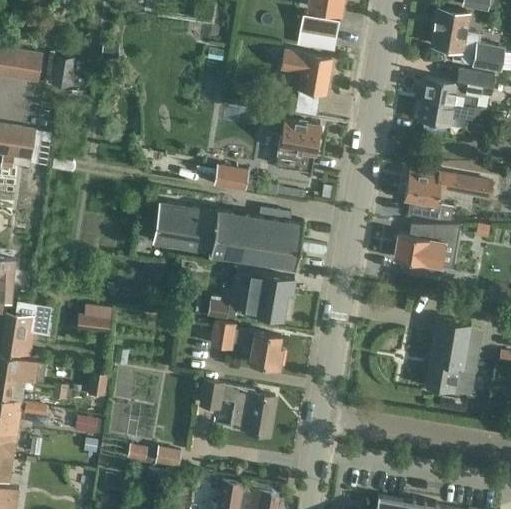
[(308,0),(301,45),(335,50),(341,13),(343,0),(308,0)]
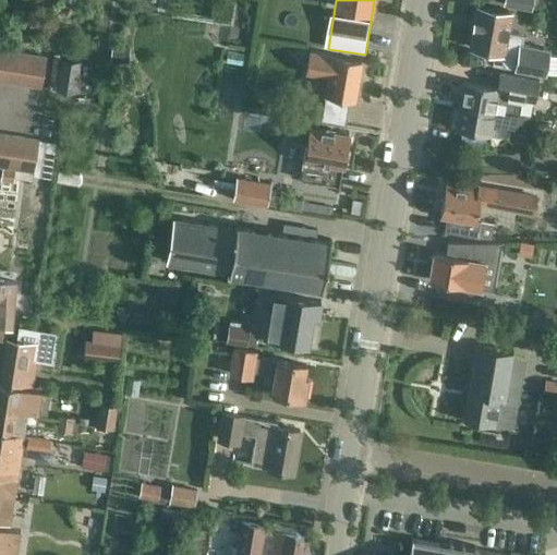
[(505,0),(505,8),(532,13),(534,0),(505,0)]
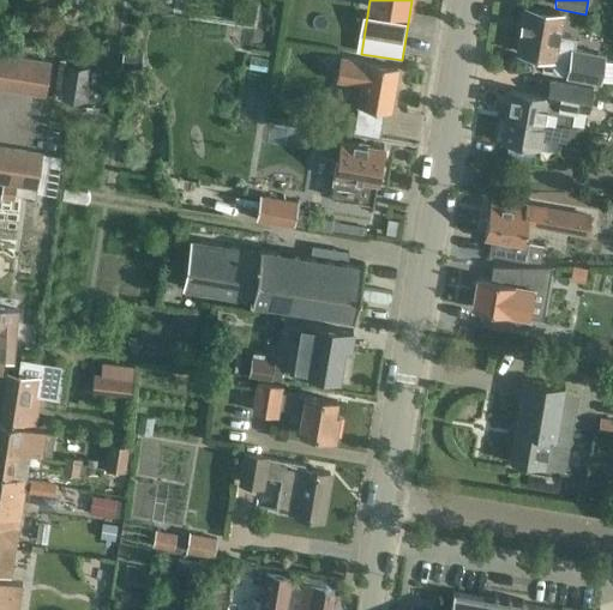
[(524,11),(517,54),(544,59),(541,73),(568,78),(568,79),(600,84),(612,86),(612,64),(604,62),(605,56),(574,52),(576,41),(559,38),(563,17),(524,11)]
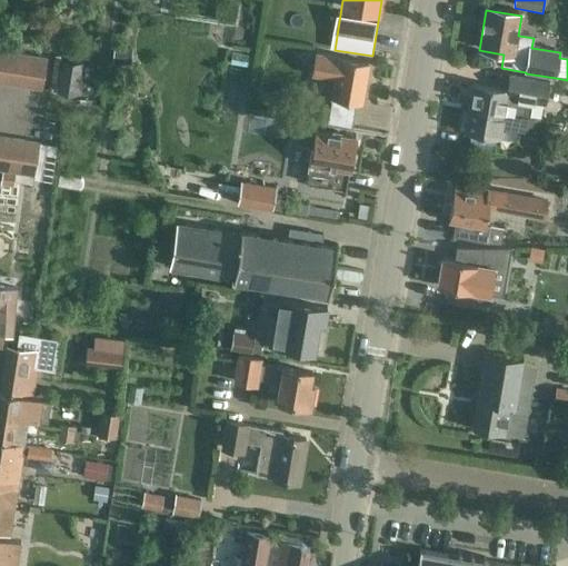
[(0,83),(13,87),(18,56),(3,53),(0,75),(0,83)]
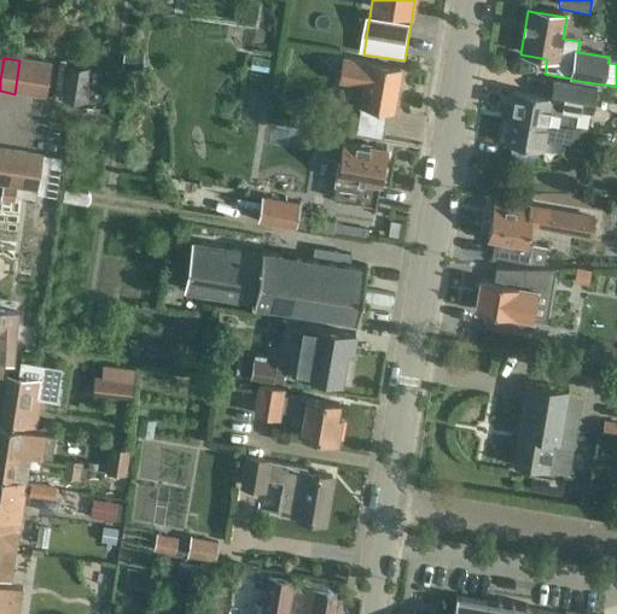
[(30,97),(35,63),(19,60),(15,94),(30,97)]
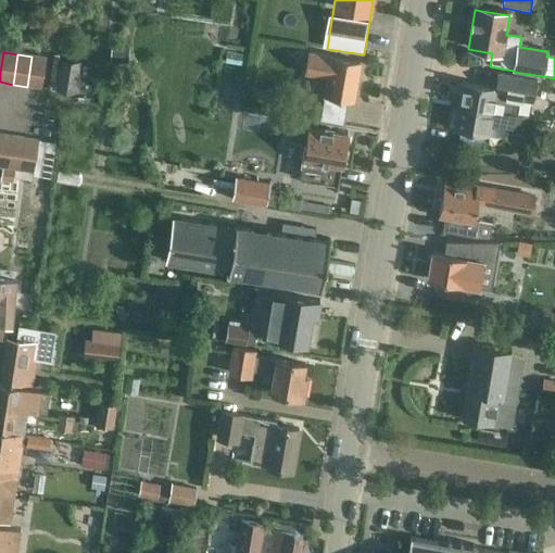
[(325,98),(320,122),(344,126),(348,101),(354,102),(362,63),(308,54),(306,70),(328,74),(325,98)]
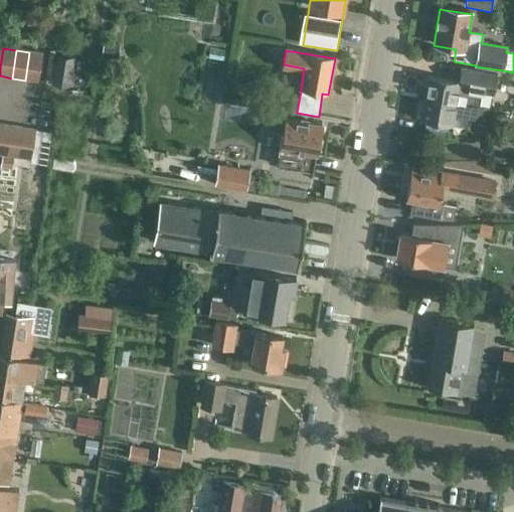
[(42,54),(29,52),(25,80),(39,82),(42,54)]
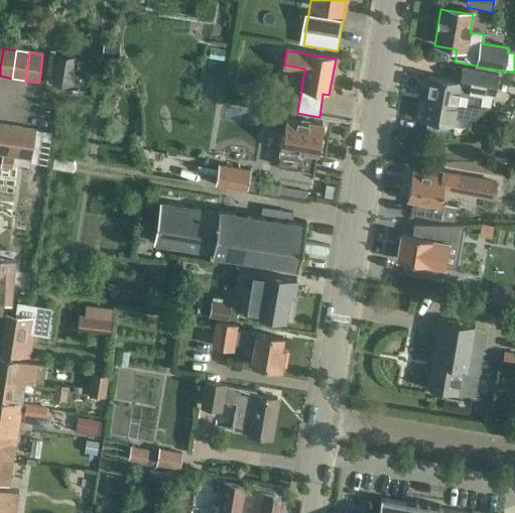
[(56,56),(52,85),(70,87),(75,58),(56,56)]
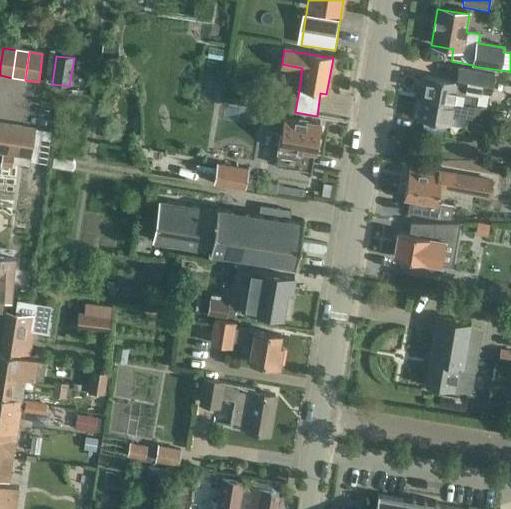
[(425,77),(421,98),(475,106),(477,94),(491,96),(494,76),(458,69),(456,82),(425,77)]
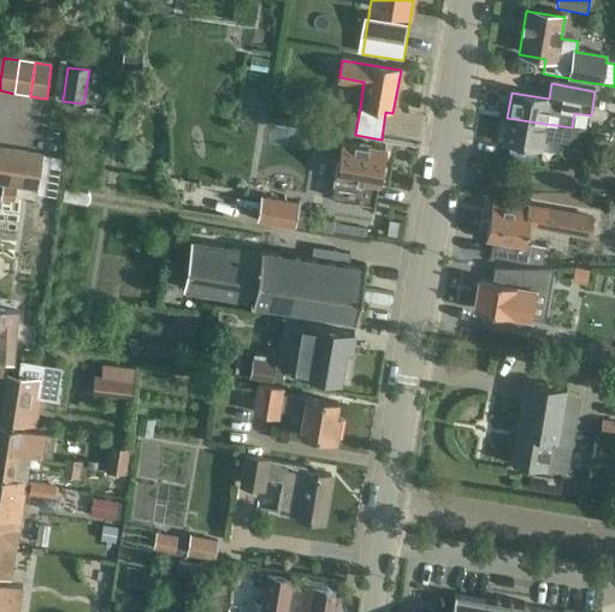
[(572,129),(572,128),(507,118),(502,144),(540,152),(543,140),(554,141),(554,138),(567,141),(569,129),(572,129)]
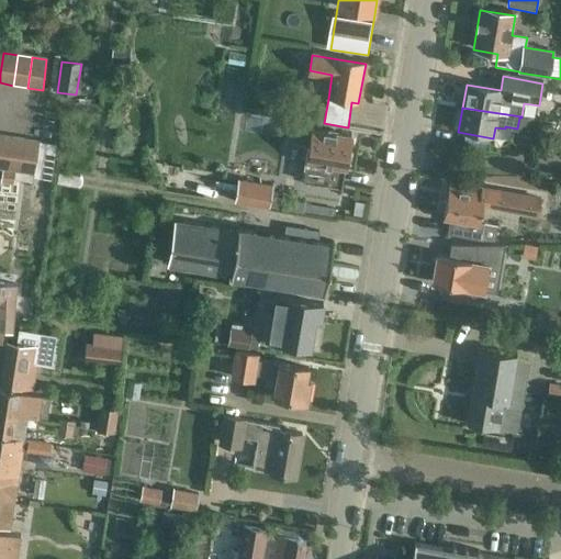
[(529,120),(528,130),(547,133),(548,123),(529,120)]
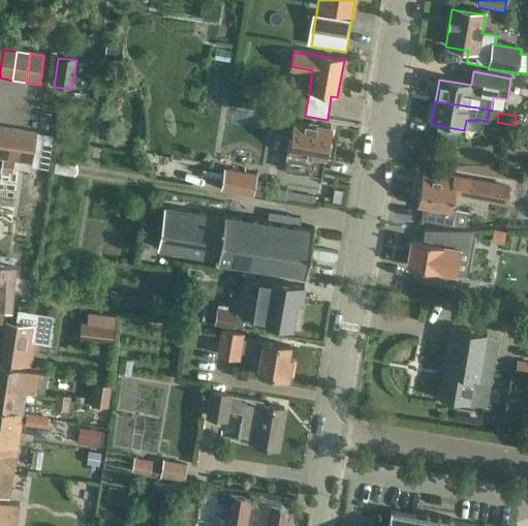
[(288,154),(285,172),(322,178),(325,160),(327,160),(332,130),(293,123),(293,124),(279,121),(276,134),(291,136),(288,154)]
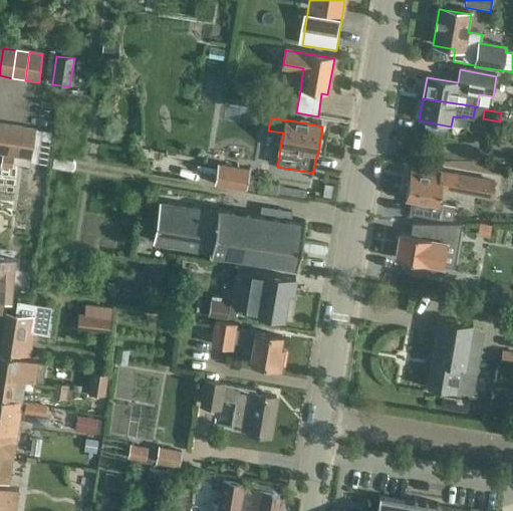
[(0,155),(7,156),(11,126),(0,124),(0,155)]
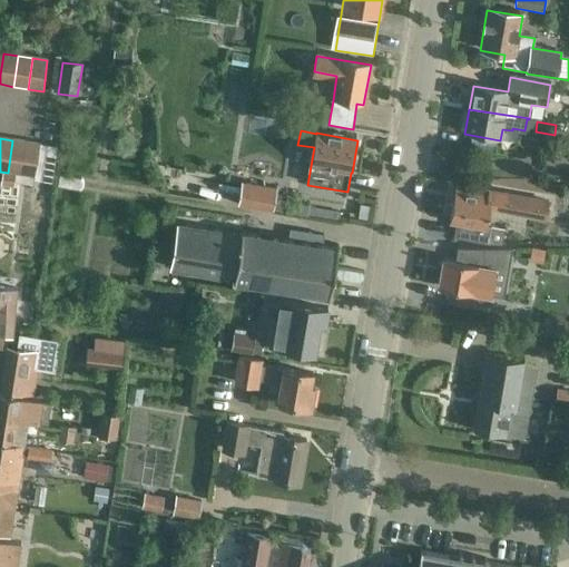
[(21,175),(27,143),(12,140),(8,173),(21,175)]
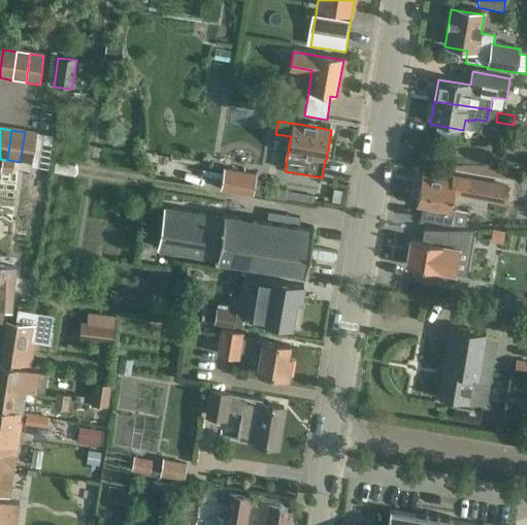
[(33,164),(37,134),(25,132),(20,162),(33,164)]
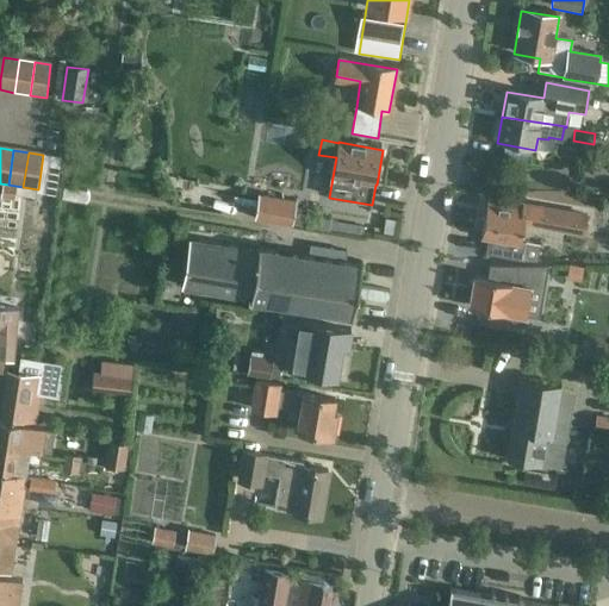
[(4,186),(1,199),(16,201),(18,188),(4,186)]
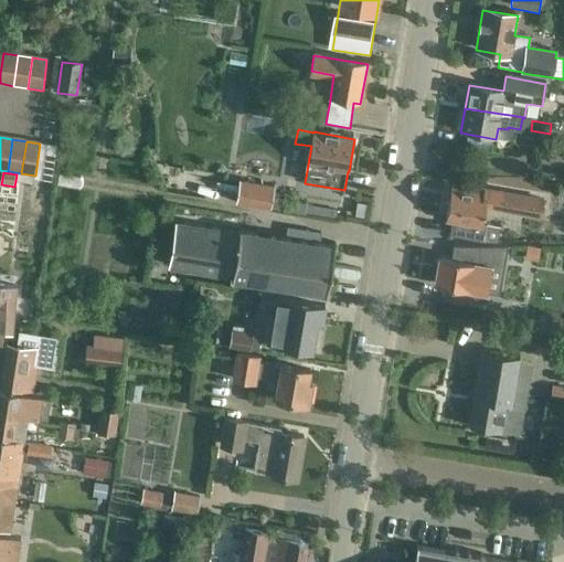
[(270,210),(275,188),(240,181),(236,204),(270,210)]
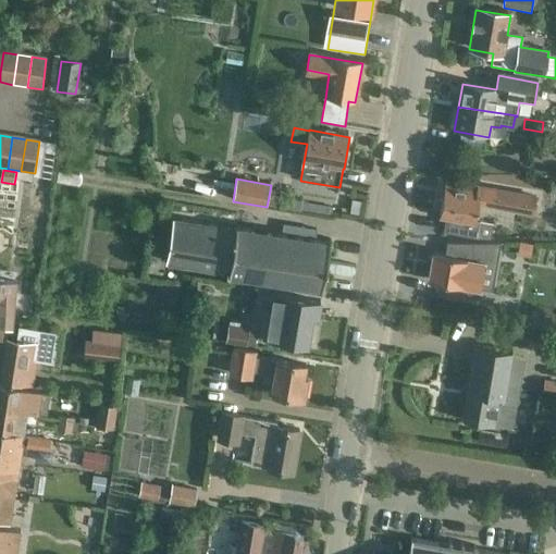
[(439,202),(437,210),(441,213),(440,217),(446,218),(444,233),(477,238),(480,222),(476,222),(478,205),(534,214),(536,199),(478,188),(477,193),(445,188),(443,200),(439,202)]
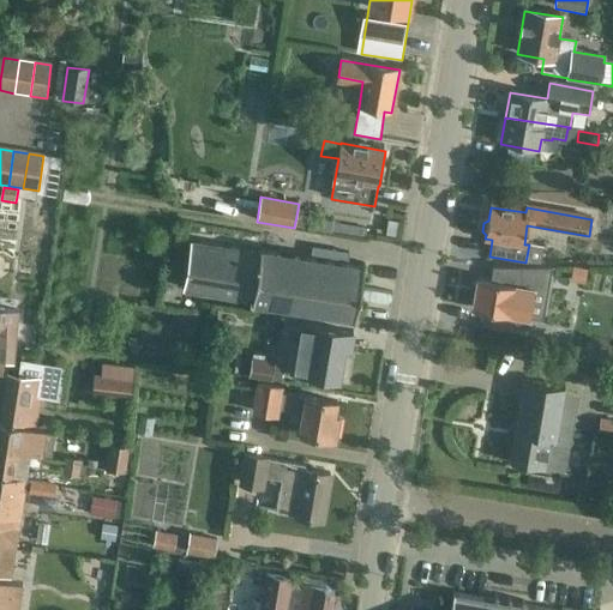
[(388,223),(385,239),(396,240),(398,224),(388,223)]
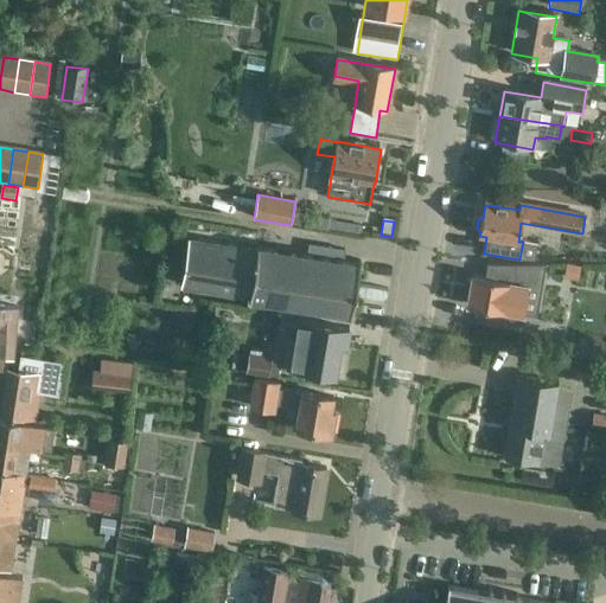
[(256,251),(189,239),(180,287),(248,297),(248,301),(252,301),(263,303),(263,305),(266,306),(267,303),(281,306),(281,308),(284,308),(284,306),(298,308),(298,310),(300,312),(301,309),(316,312),(316,314),(318,314),(318,312),(332,314),(332,316),(335,316),(336,315),(348,316),(348,318),(352,318),(352,314),(353,305),(355,305),(355,300),(357,282),(358,282),(359,277),(358,277),(359,269),(361,264),(357,264),(344,262),(344,261),(342,260),(342,262),(327,260),(327,257),(325,257),(325,260),(310,257),(311,255),(307,254),(307,256),(293,254),(293,251),(291,251),(291,254),(275,251),(276,249),(273,249),(273,250),(261,249),(261,248),(257,248),(256,251)]
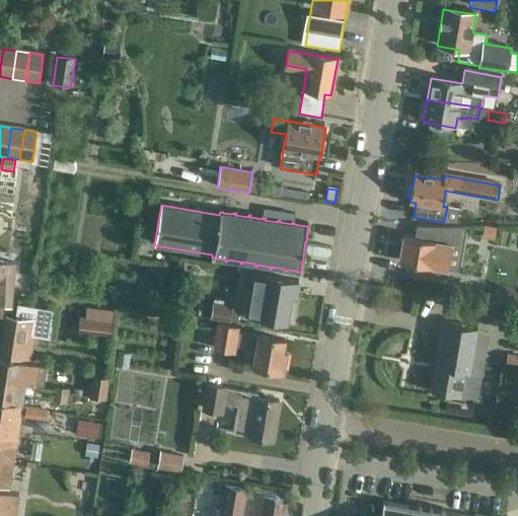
[(403,237),(399,263),(447,271),(455,227),(417,227),(415,239),(403,237)]
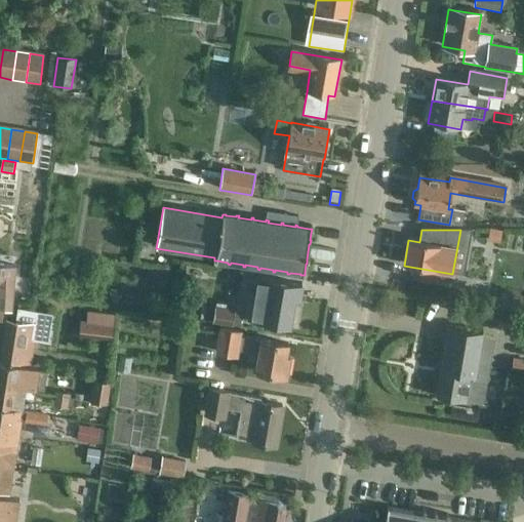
[(490,231),(488,241),(497,243),(499,232),(490,231)]
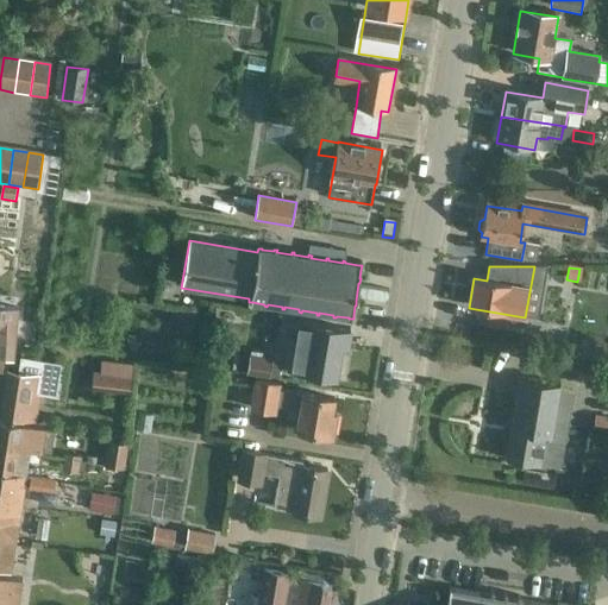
[(557,291),(558,273),(538,272),(537,289),(557,291)]
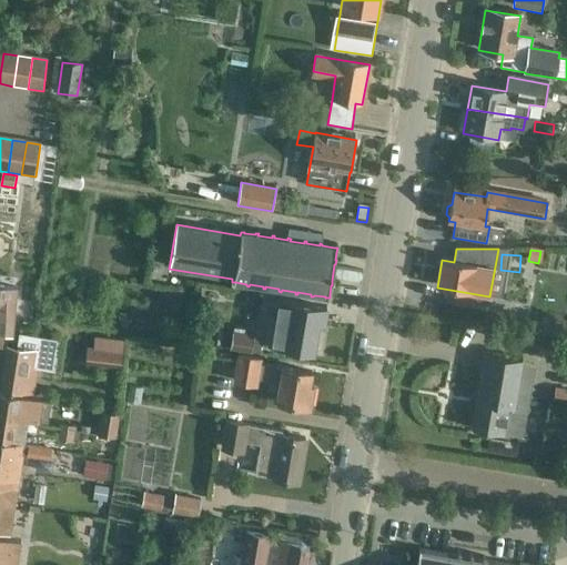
[(17,290),(0,288),(0,345),(2,346),(3,338),(12,339),(17,290)]
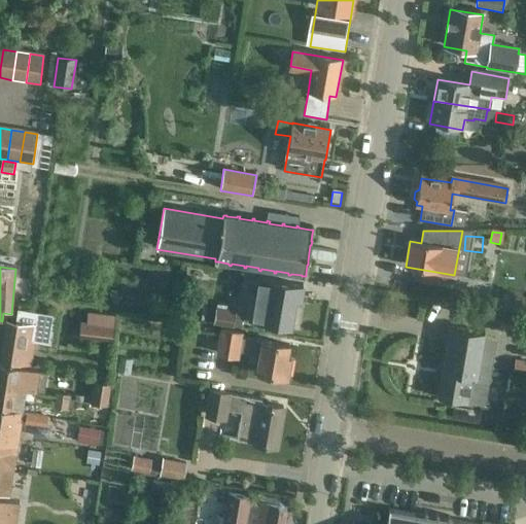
[(255,279),(249,321),(263,323),(291,327),(295,300),(301,301),(304,287),(255,279)]
